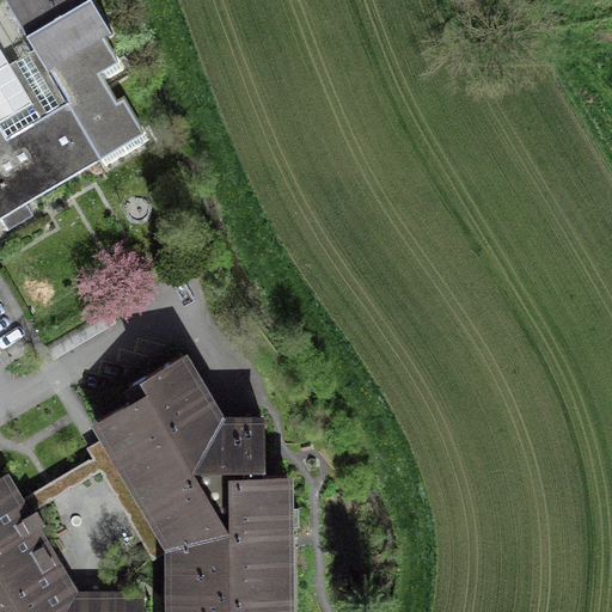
[(118,60),(83,0),(7,0),(62,92),(104,68),(118,60)]
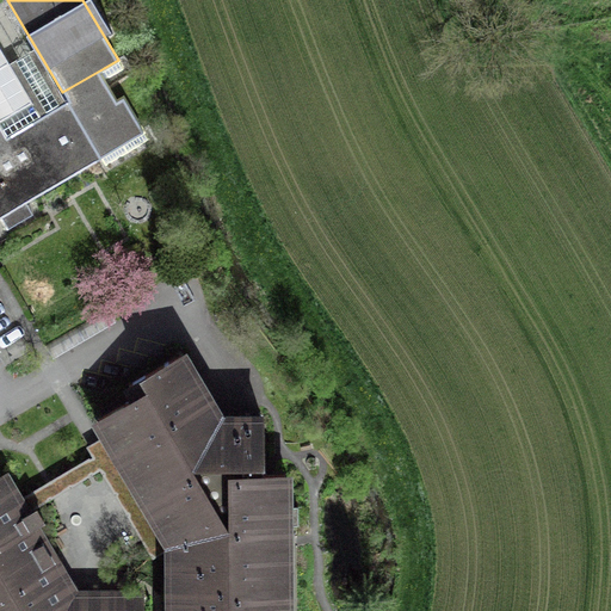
[(5,144),(0,136),(0,214),(0,215),(34,197),(142,136),(104,68),(62,92),(71,107),(5,144)]
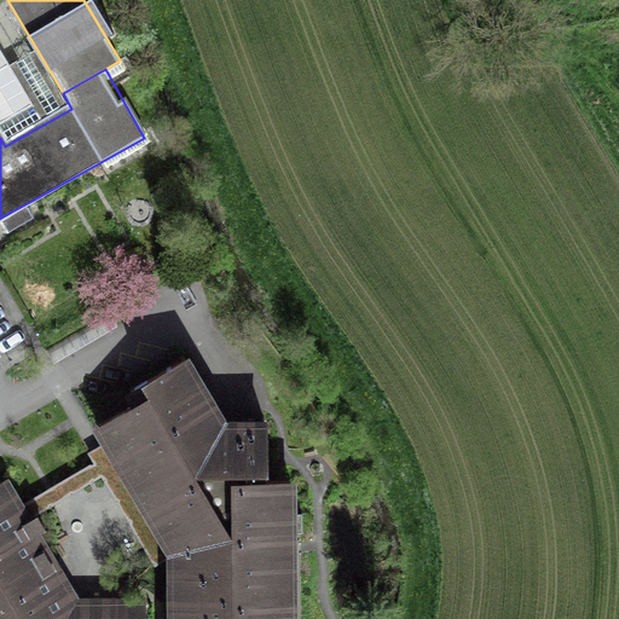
[(146,399),(96,431),(103,444),(167,557),(167,618),(298,618),(298,481),(268,482),(267,422),(229,423),(189,359),(139,388),(146,399)]
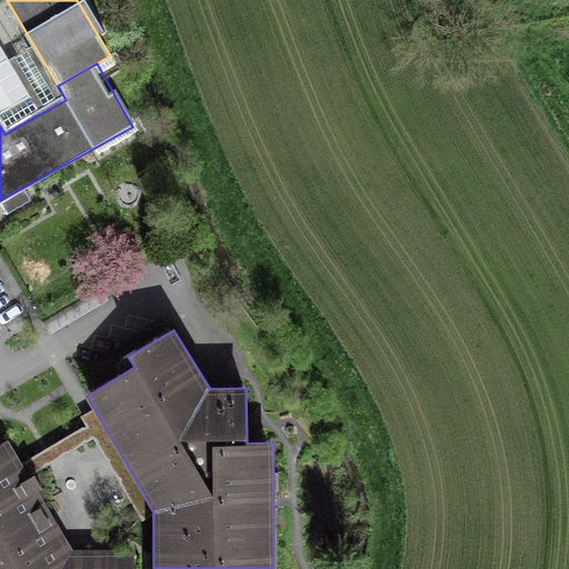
[(86,426),(22,463),(31,477),(92,439),(141,520),(153,512),(95,408),(80,417),(86,426)]
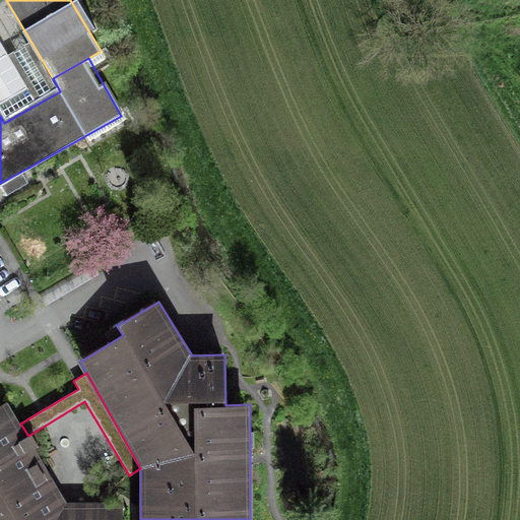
[(13,412),(0,419),(0,519),(123,519),(123,505),(72,505),(28,436),(20,424),(13,412)]
